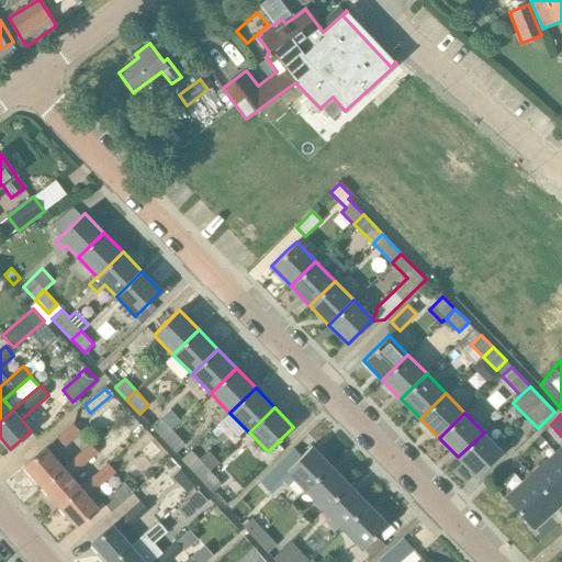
[(152,426),(164,439),(172,431),(159,418),(152,426)]
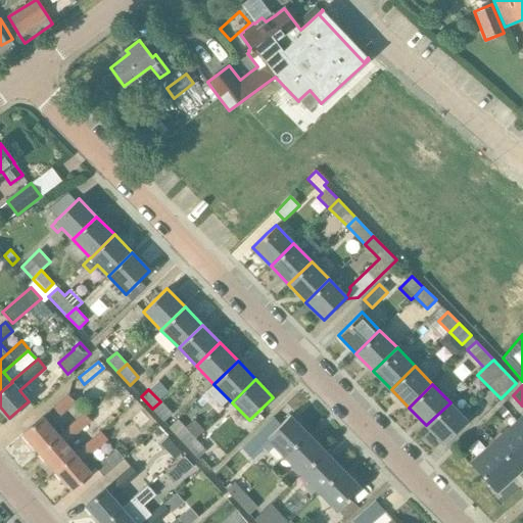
[(76,402),(68,394),(53,408),(61,416),(76,402)]
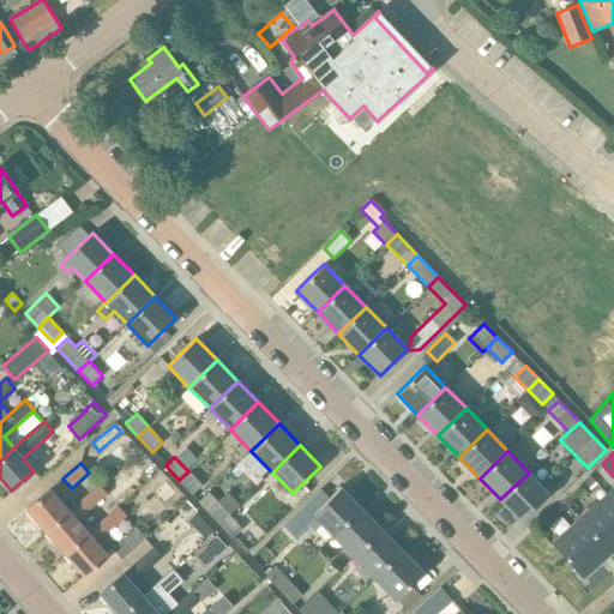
[(202,486),(188,471),(179,480),(192,495),(202,486)]
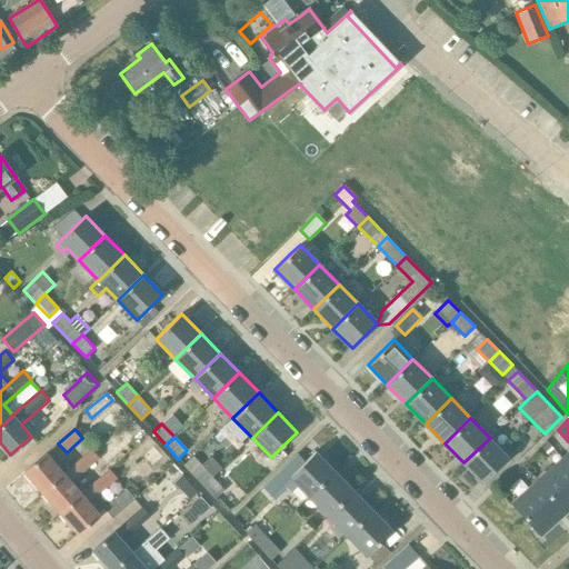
[(158,469),(163,475),(165,477),(173,469),(146,438),(130,451),(140,462),(147,457),(158,469)]
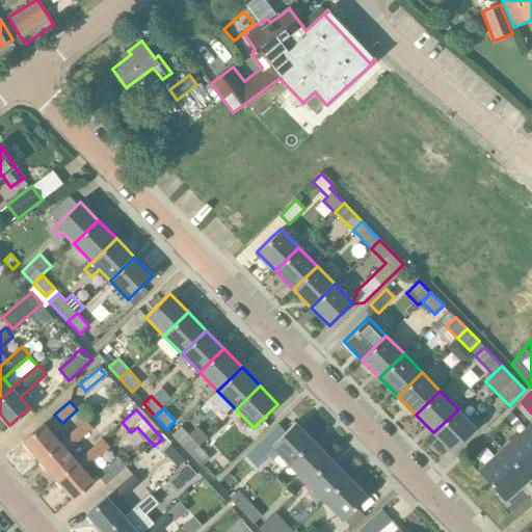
[(458,409),(433,432),(451,451),(476,427),(458,409)]
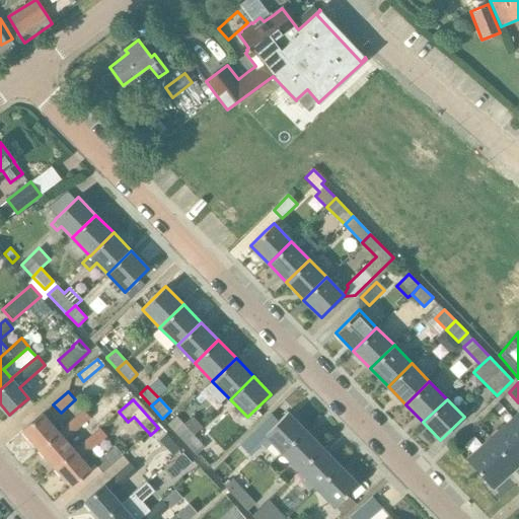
[(40,449),(56,467),(74,451),(74,450),(66,441),(91,419),(83,410),(58,432),(40,449)]
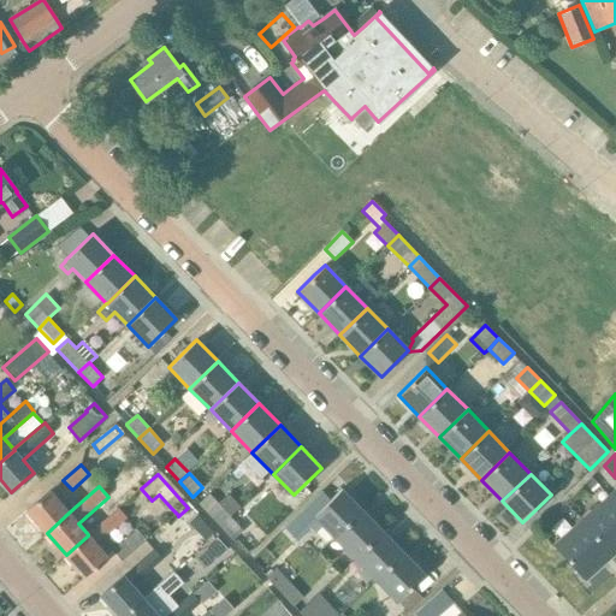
[(342,489),(325,505),(315,515),(336,537),(362,510),(342,489)]
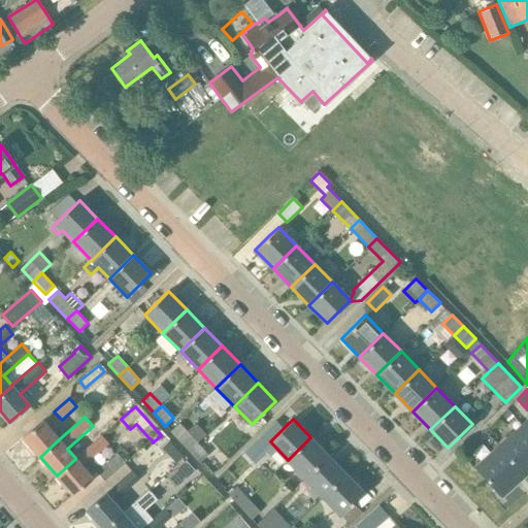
[(23,437),(40,457),(59,439),(42,421),(23,437)]
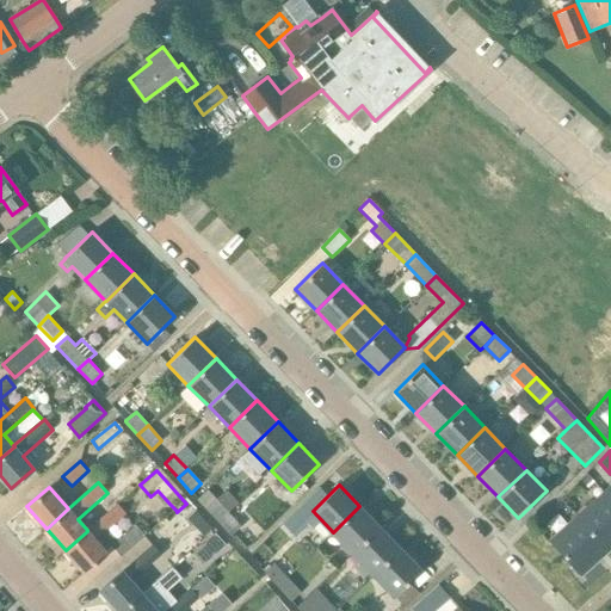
[(578,517),(608,550),(610,548),(610,500),(604,493),(578,517)]
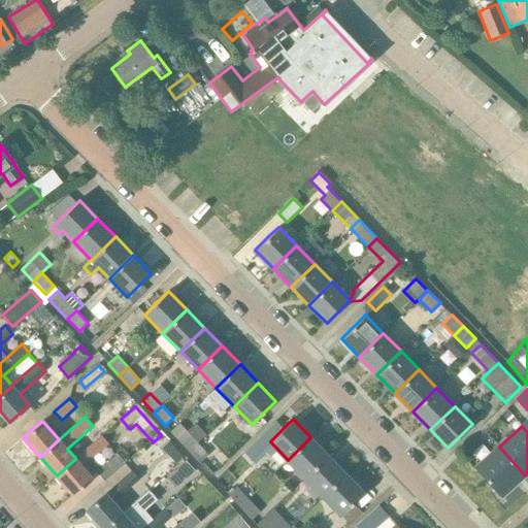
[(177,438),(189,451),(197,442),(186,430),(177,438)]
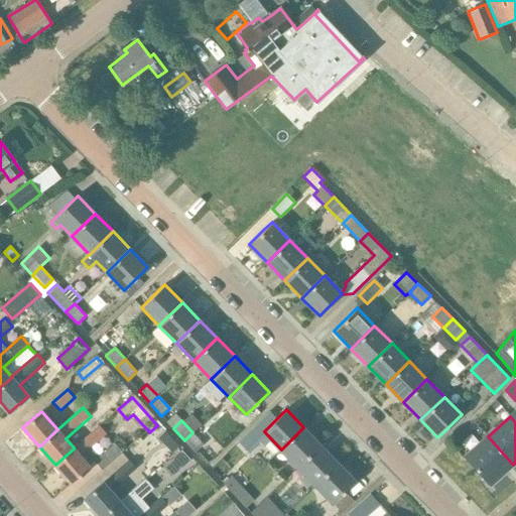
[(72,484),(87,471),(90,467),(81,457),(106,434),(99,425),(74,447),(74,448),(55,465),(72,484)]
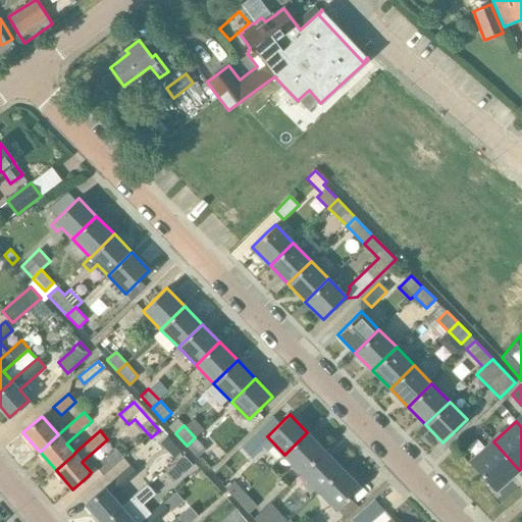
[(325,451),(307,432),(284,455),(302,473),(325,451)]
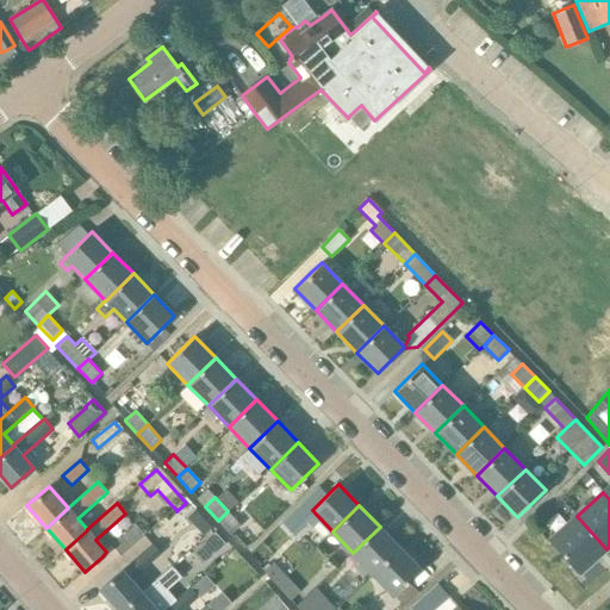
[(228,511),(218,521),(231,535),(241,526),(228,511)]
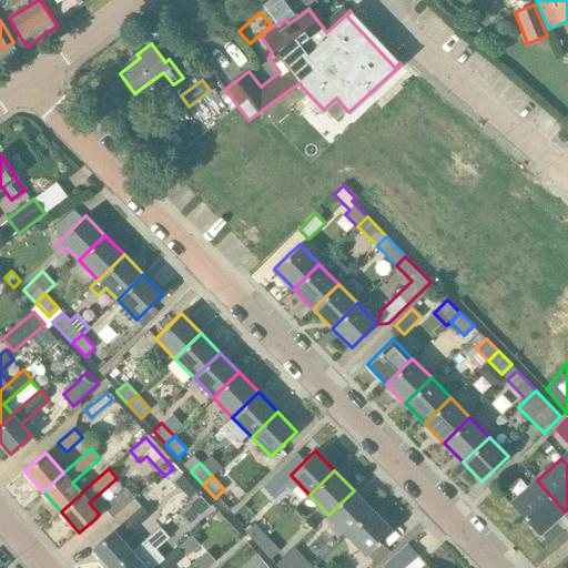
[(188,480),(179,489),(189,499),(198,490),(188,480)]
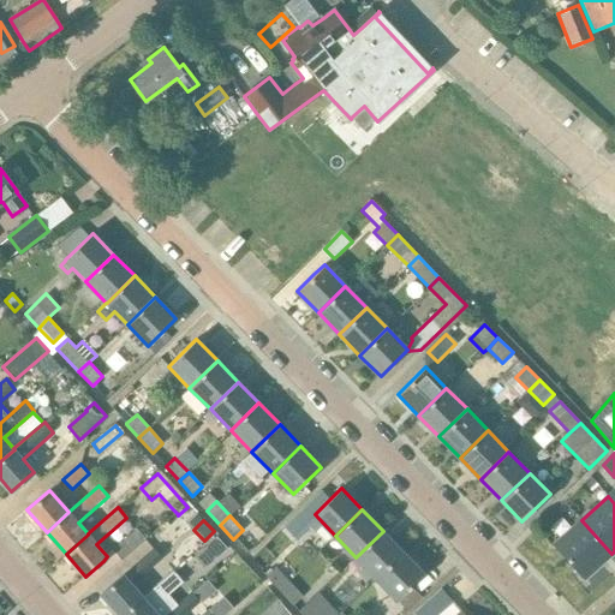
[(611,554),(581,520),(555,544),(585,578),(611,554)]
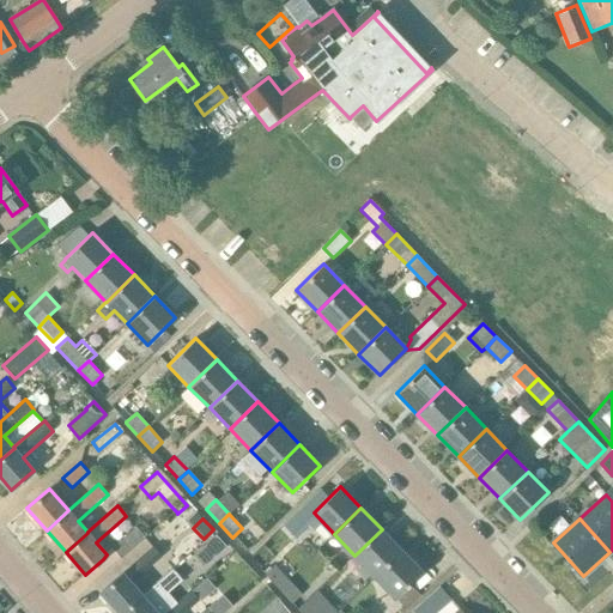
[(121,559),(146,538),(137,527),(111,548),(121,559)]
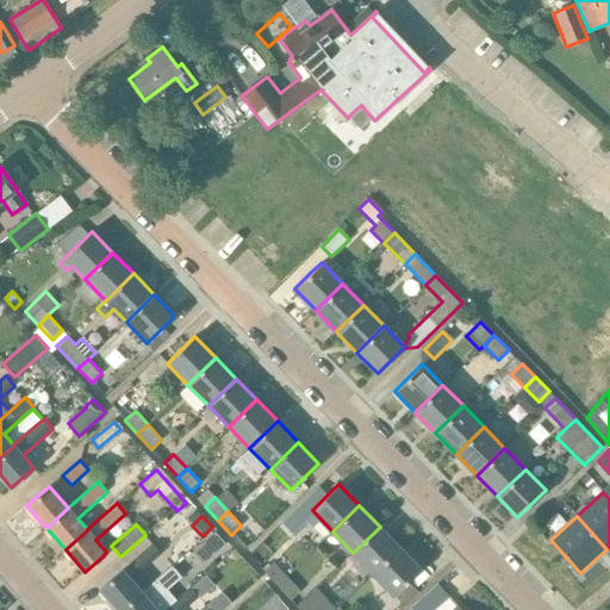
[(400,548),(380,527),(353,553),(374,574),(400,548)]
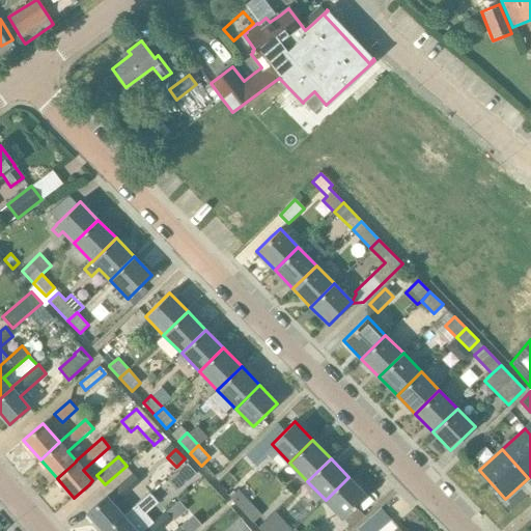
[(187,464),(167,480),(176,491),(196,473),(187,464)]
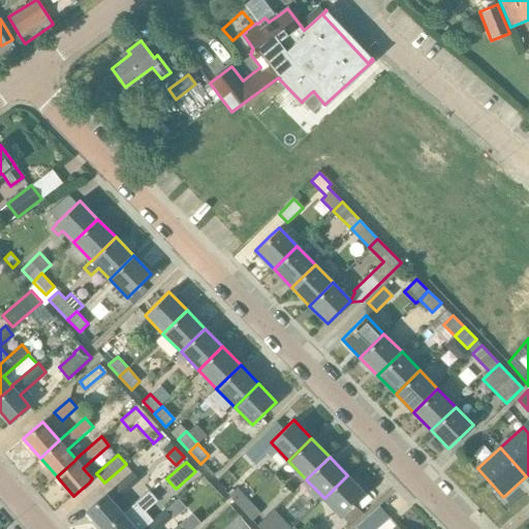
[(87,511),(101,528),(104,528),(123,514),(115,503),(141,481),(132,472),(87,511)]
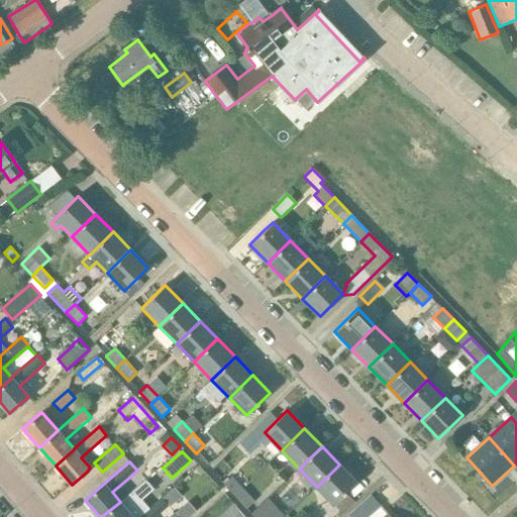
[(334,504),(342,497),(356,483),(339,464),(317,487),(334,504)]
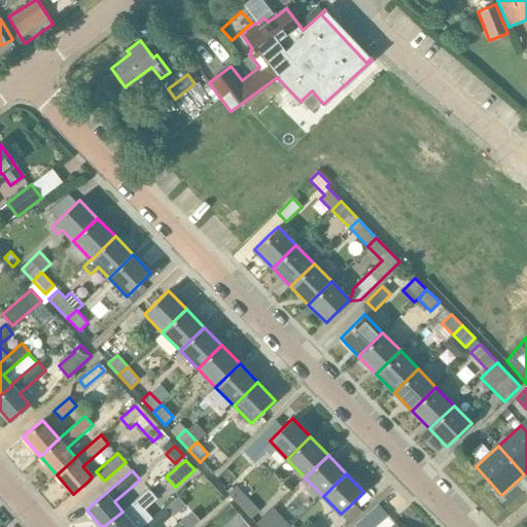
[(227,493),(240,505),(247,498),(237,486),(227,493)]
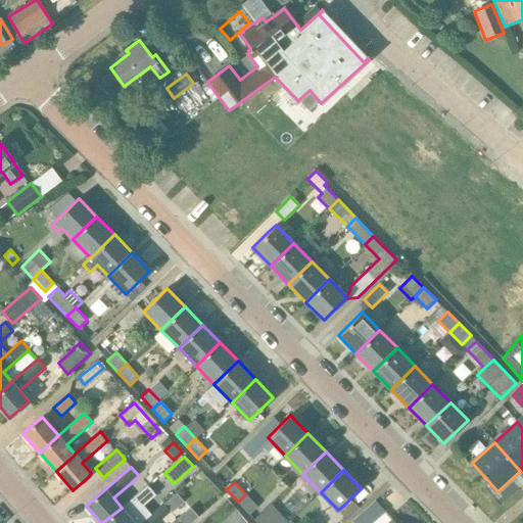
[(154,493),(153,492),(147,485),(132,498),(139,507),(154,493)]
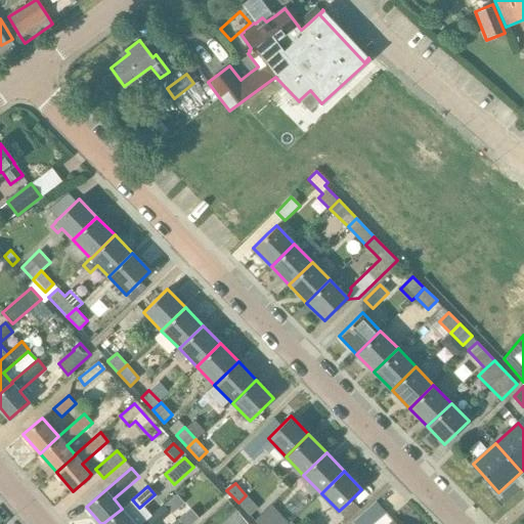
[(246,495),(238,503),(250,515),(258,508),(246,495)]
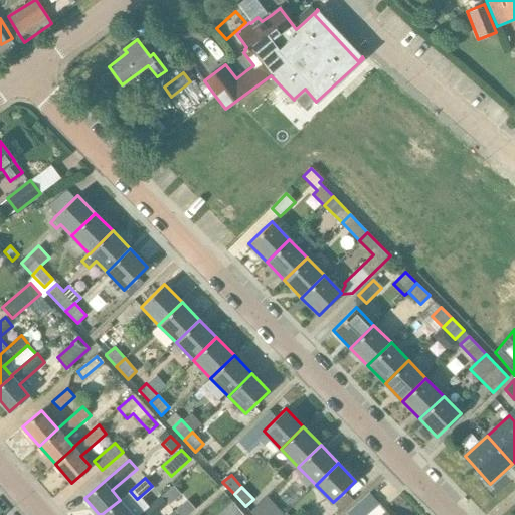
[(369,494),(347,513),(348,514),(365,514),(378,504),(369,494)]
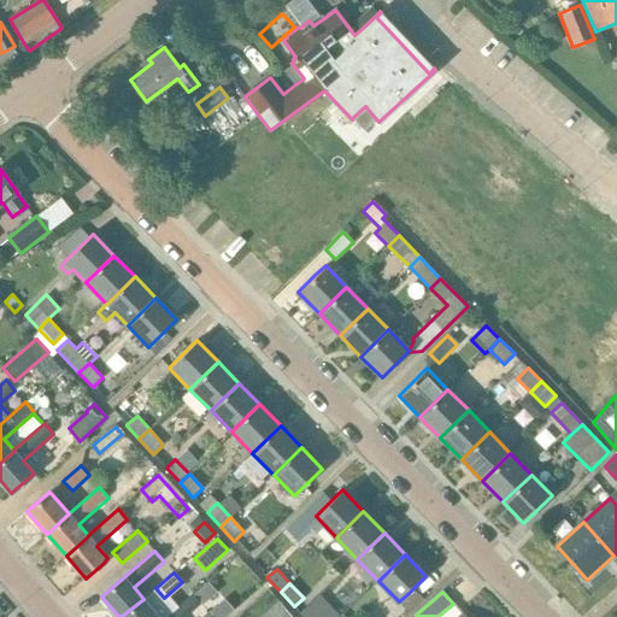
[(186,616),(201,604),(192,593),(165,616),(186,616)]
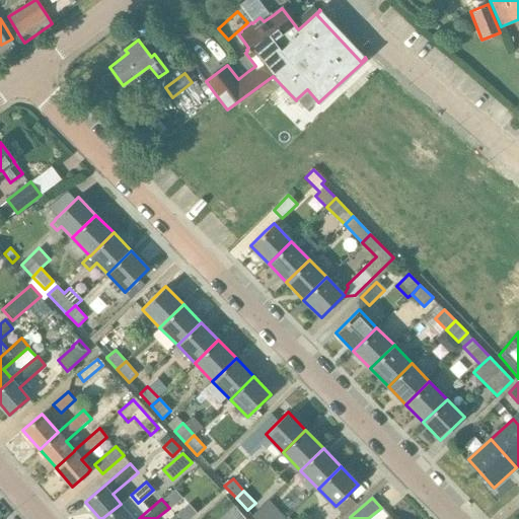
[(134,518),(121,504),(102,518),(134,518)]
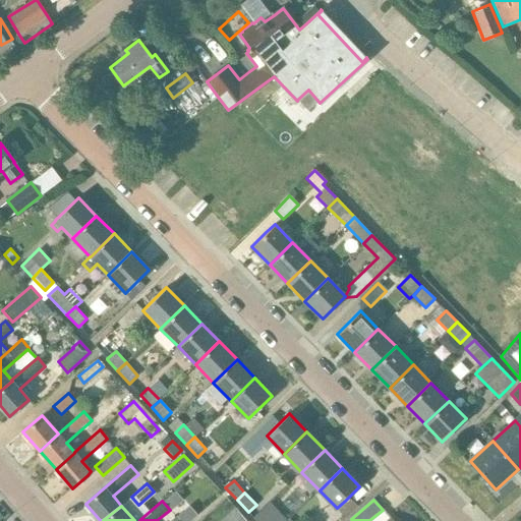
[(242,520),(230,506),(217,517),(220,520),(242,520)]
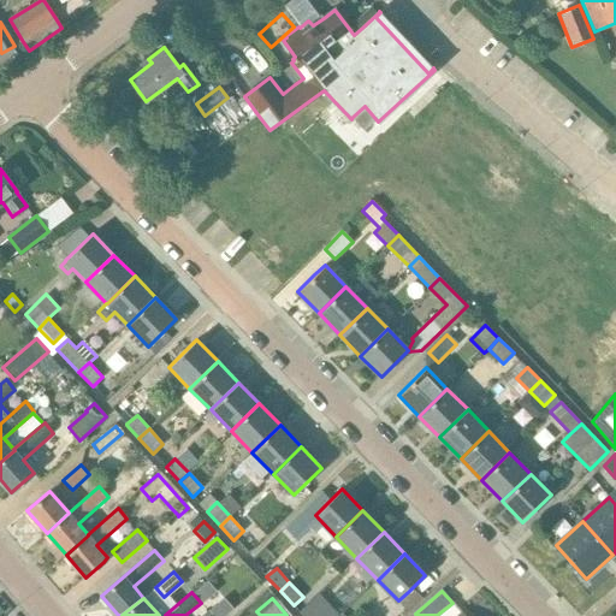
[(225,615),(215,605),(202,615),(225,615)]
